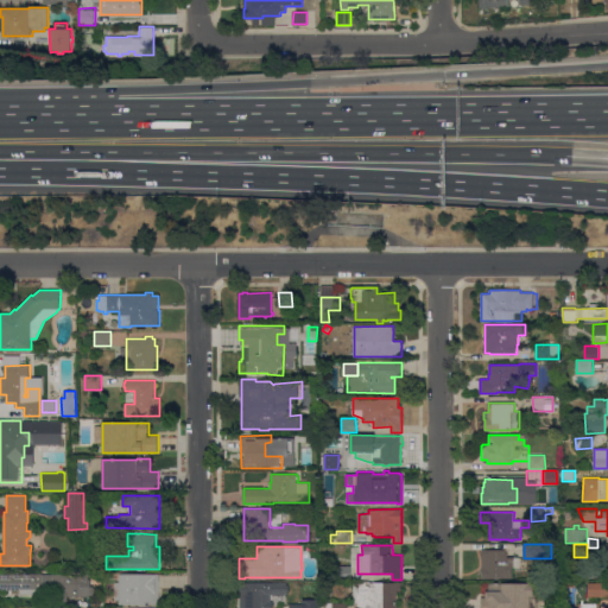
[(513,578),(482,578),(482,550),(506,550),(506,552),(507,552),(507,557),(519,557),(519,568),(513,568),(513,578)]
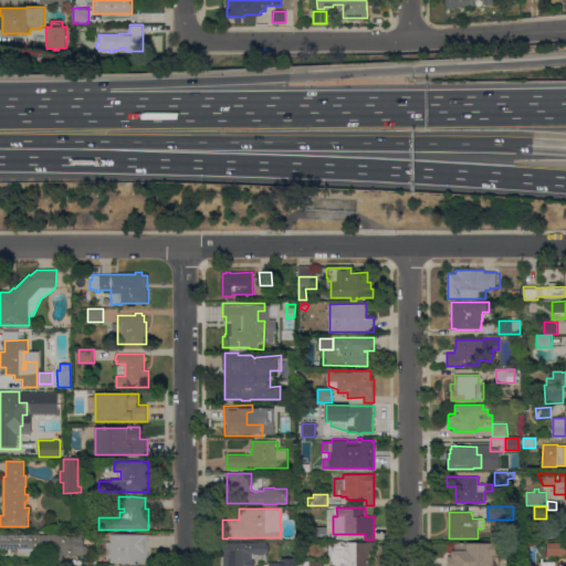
[(327,527),(327,540),(313,540),(313,527),(327,527)]
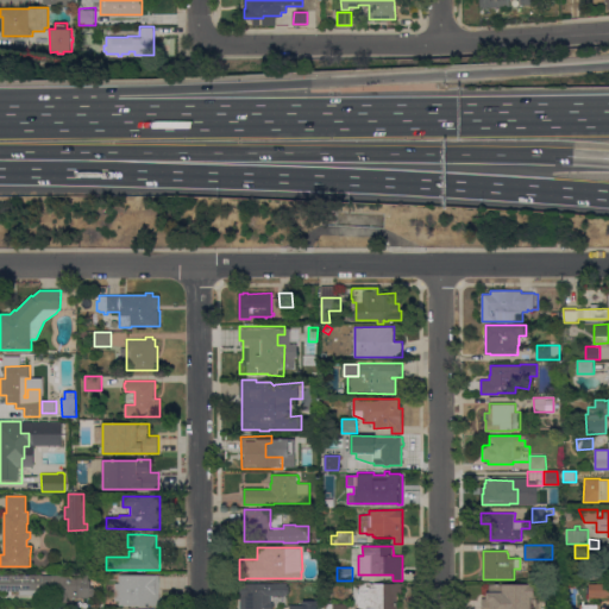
[(0,575),(44,575),(44,576),(66,576),(66,578),(92,578),(92,588),(94,588),(94,597),(68,597),(68,602),(52,602),(52,595),(20,595),(20,590),(0,590),(0,575)]
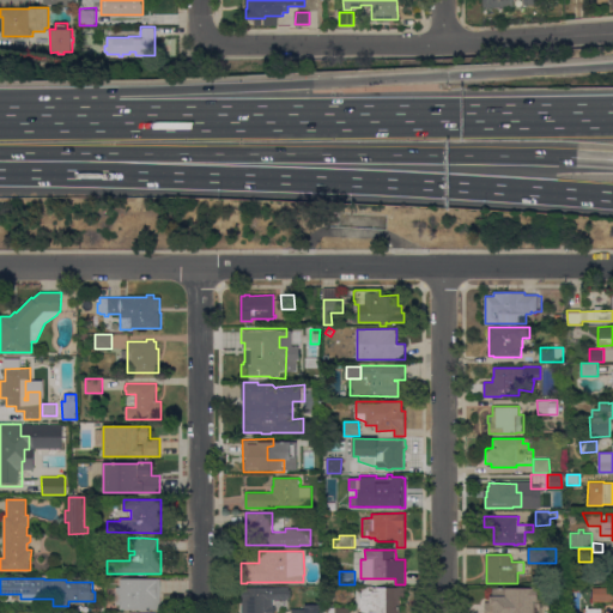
[(161,610),(120,610),(120,605),(116,605),(116,587),(120,587),(120,580),(161,578),(161,610)]
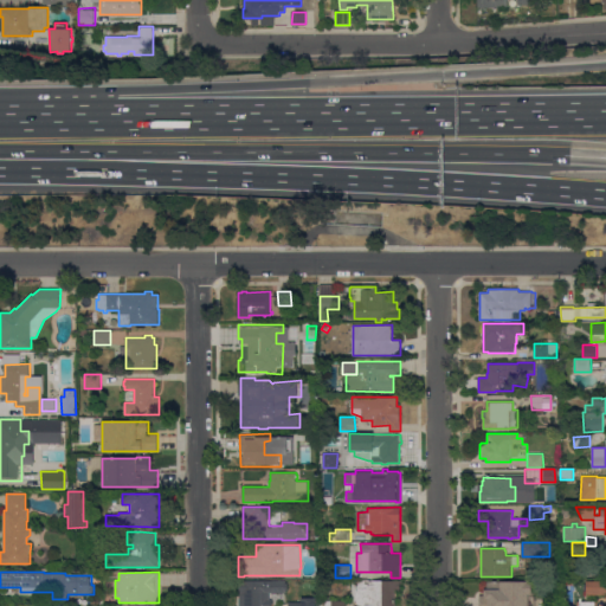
[(271,605),(239,605),(239,591),(239,580),(285,580),(287,582),(288,582),(288,590),(287,590),(287,592),(283,592),(283,593),(279,593),(279,592),(277,592),(277,593),(272,593),(272,592),(270,592),(270,599),(271,599),(271,603),(272,603),(272,605),(271,605)]
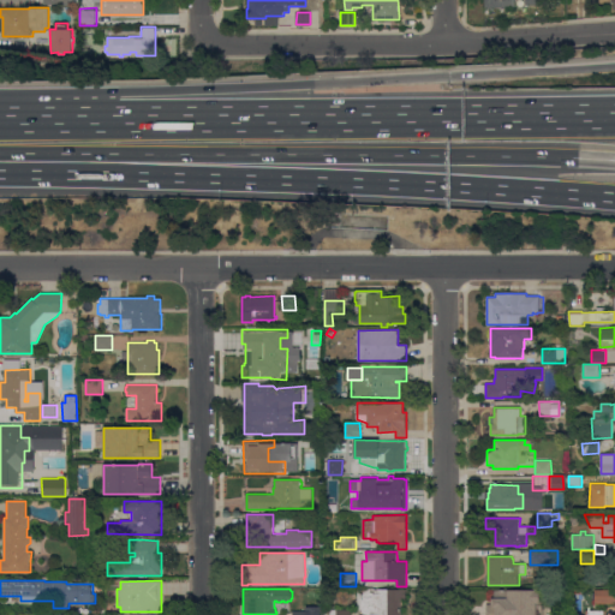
[(368,614),(364,614),(364,613),(362,613),(362,609),(358,609),(357,590),(406,589),(406,599),(400,599),(400,614),(368,614)]
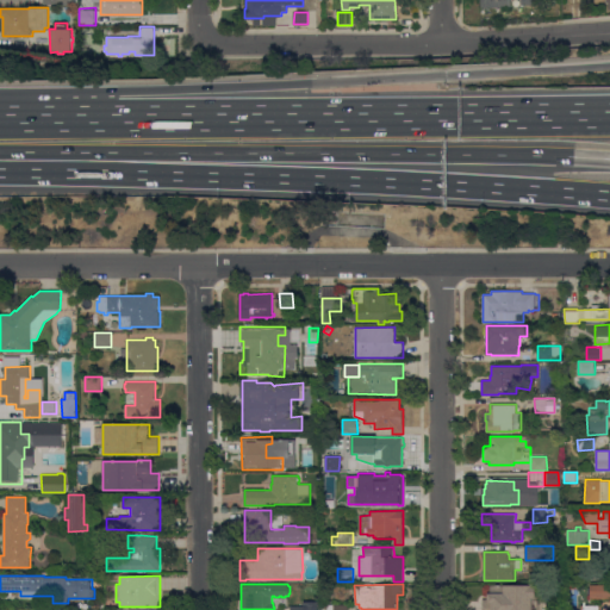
[(483,609),(483,599),(487,599),(487,593),(490,593),(490,585),(535,585),(535,598),(533,598),(533,609),(483,609)]
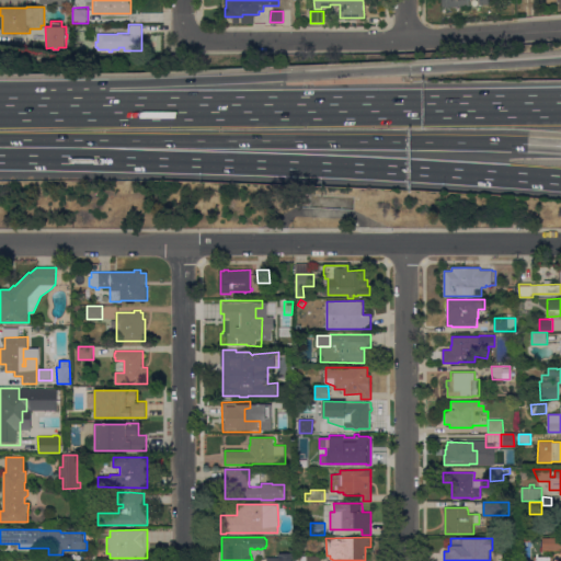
[(560,538),(560,550),(542,550),(542,538),(560,538)]
